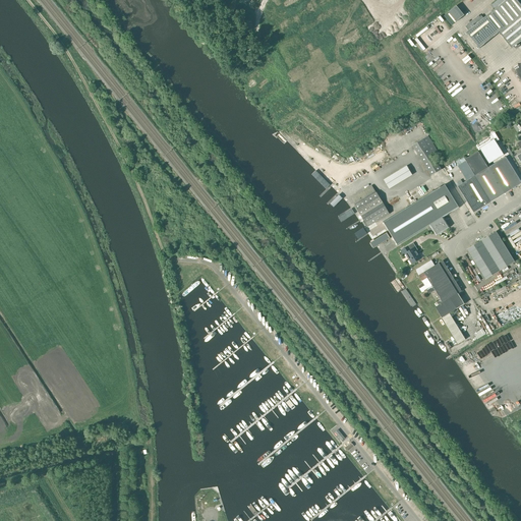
[(499,32),(512,48),(513,47),(516,49),(520,45),(519,43),(520,41),(520,4),(517,0),(497,0),(491,5),(495,9),(483,18),(481,15),(479,16),(478,15),(465,26),(469,31),(467,32),(479,48),(499,32)]
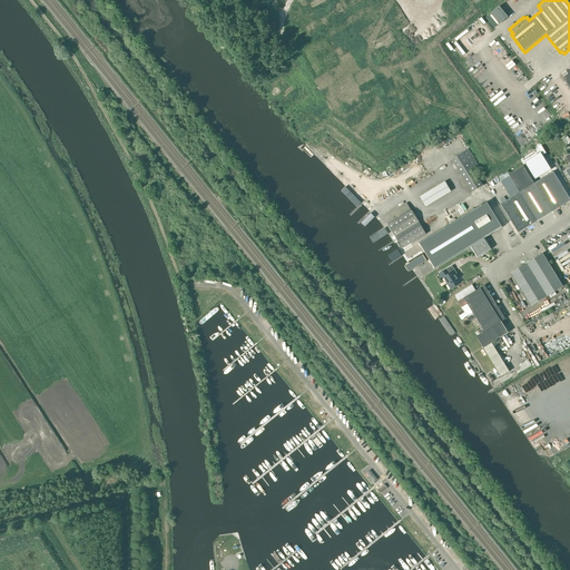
[(508,17),(500,6),(491,13),(499,23),(508,17)]
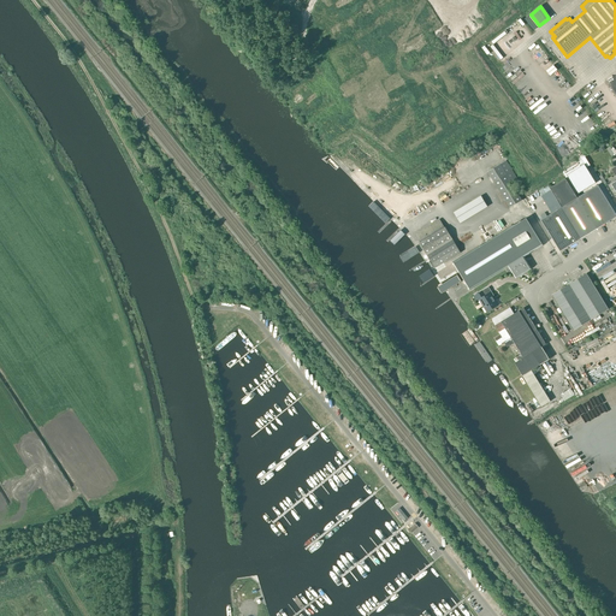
[(487,172),(510,208),(522,200),(513,185),(519,182),(507,160),(487,172)]
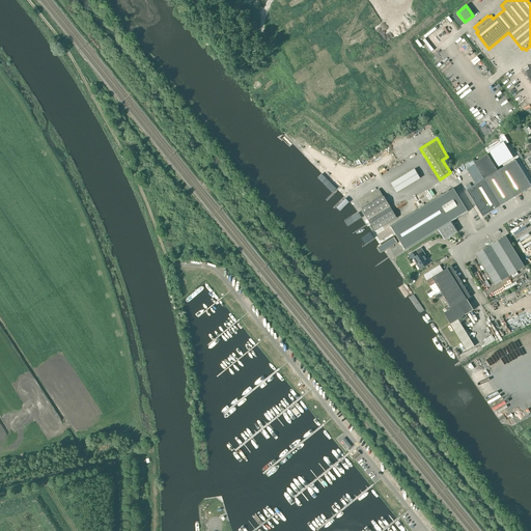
[(515,159),(506,142),(490,152),(500,168),(515,159)]
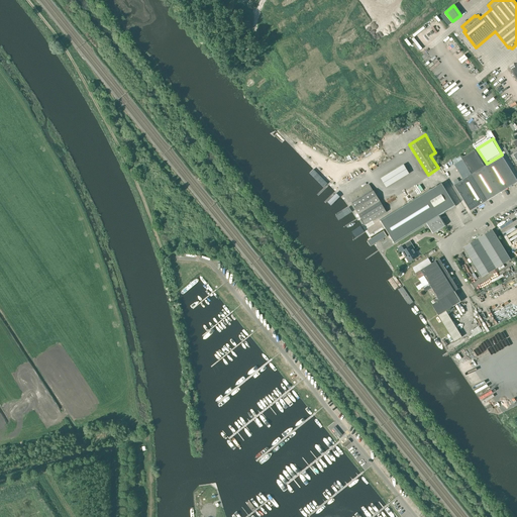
[(472,174),(488,200),(501,192),(485,166),(475,149),(461,158),(462,160),(472,174)]
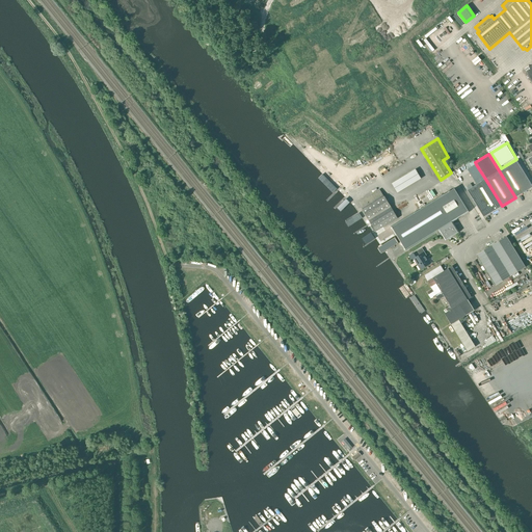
[(499,170),(515,197),(531,187),(531,185),(516,160),(499,170)]
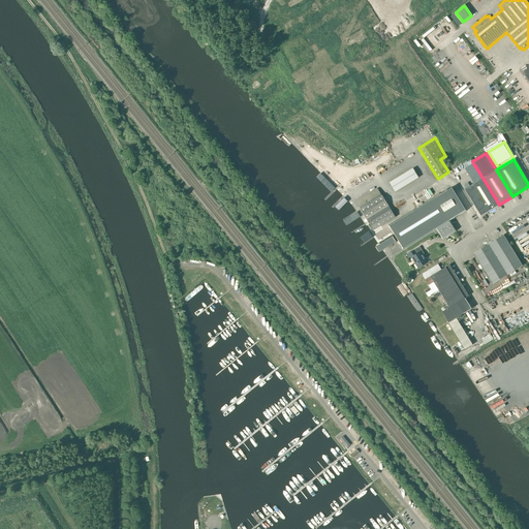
[(473,163),(465,168),(474,183),(483,178),(473,163)]
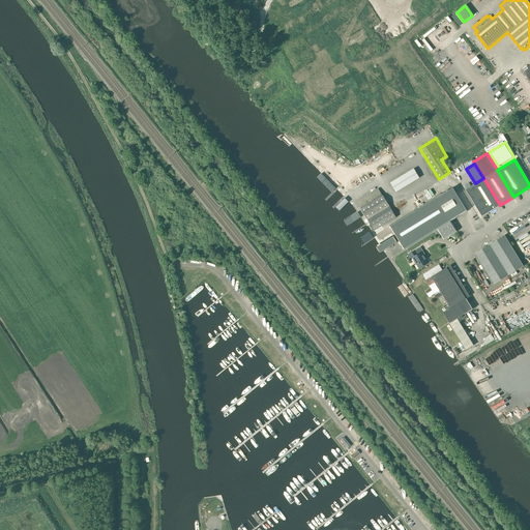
[(395,193),(420,180),(415,170),(390,183),(395,193)]
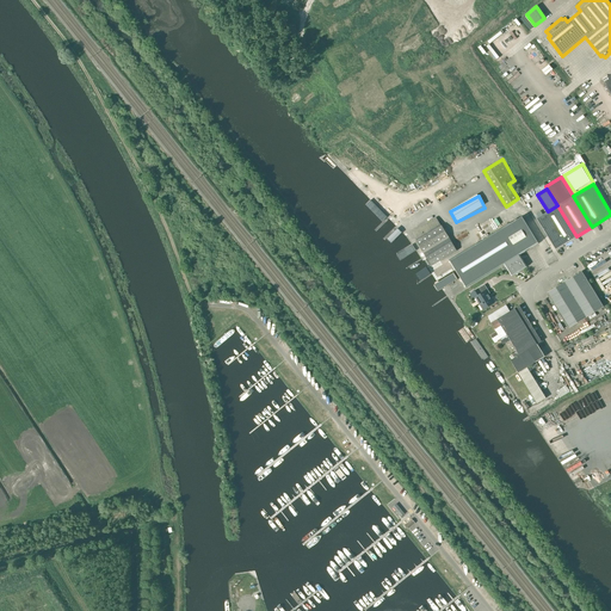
[(557,205),(548,211),(543,215),(537,218),(556,250),(576,236),(557,205)]
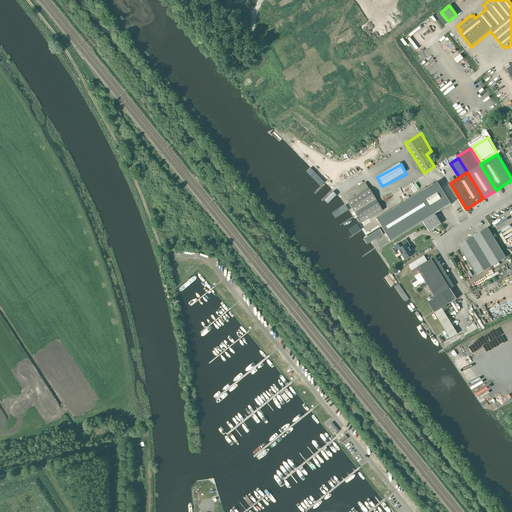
[(451,203),(437,182),(377,218),(390,240),(423,220),(429,231),(441,223),(434,213),(451,203)]
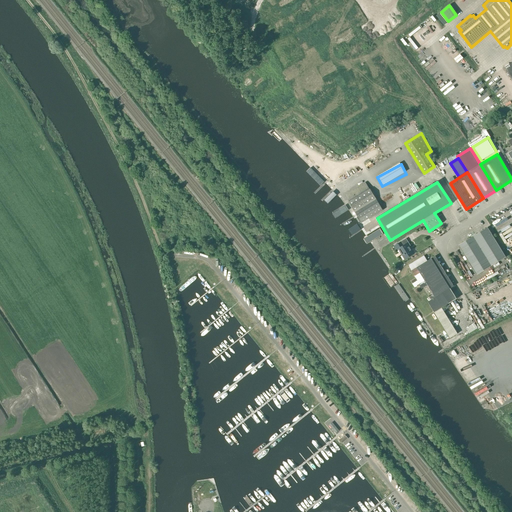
[(357,215),(357,216),(361,223),(383,210),(378,203),(376,199),(370,189),(368,190),(365,184),(351,192),(352,193),(346,196),(350,201),(348,202),(355,212),(357,215)]
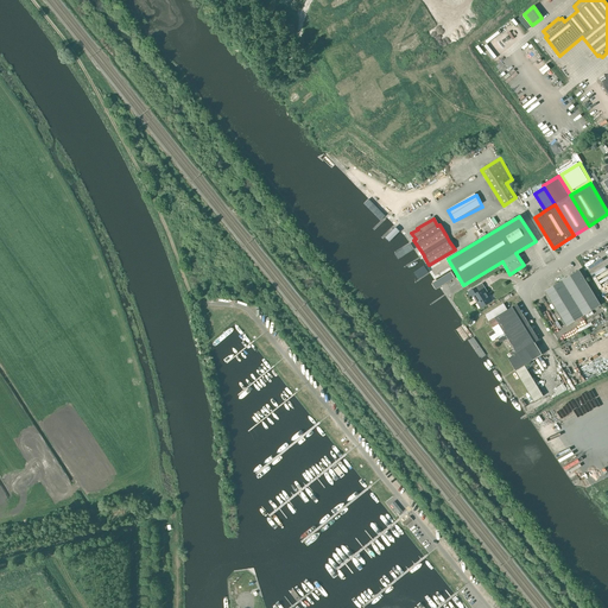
[(567,327),(584,316),(601,305),(580,270),(545,291),(567,327)]
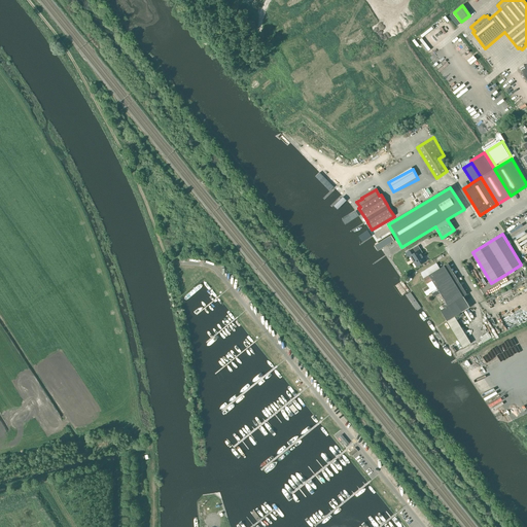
[(417,267),(426,261),(419,250),(417,251),(415,247),(406,253),(408,257),(410,256),(417,267)]
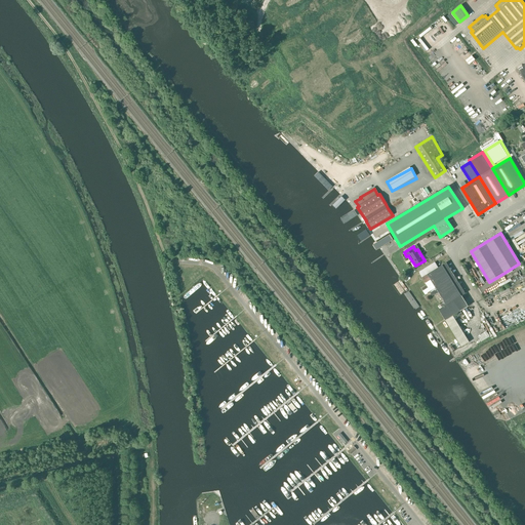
[(427,270),(420,274),(428,285),(422,288),(426,294),(430,292),(432,296),(434,295),(438,292),(444,301),(442,304),(440,305),(442,308),(441,308),(439,310),(448,324),(461,347),(466,345),(469,342),(470,341),(455,319),(462,314),(460,311),(469,307),(460,293),(443,265),(438,268),(436,264),(429,268),(429,269),(428,269),(427,270)]
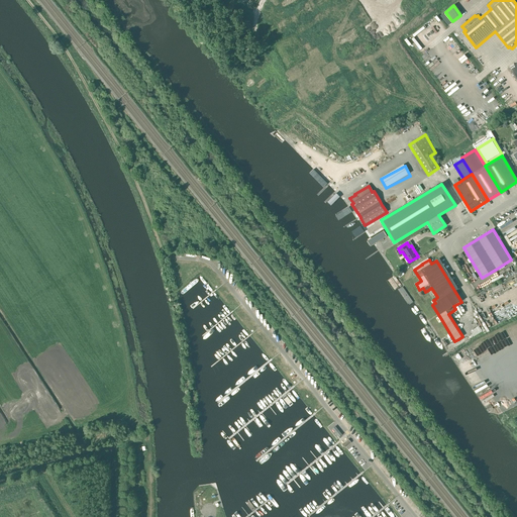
[(471,331),(474,337),(483,332),(480,326),(471,331)]
